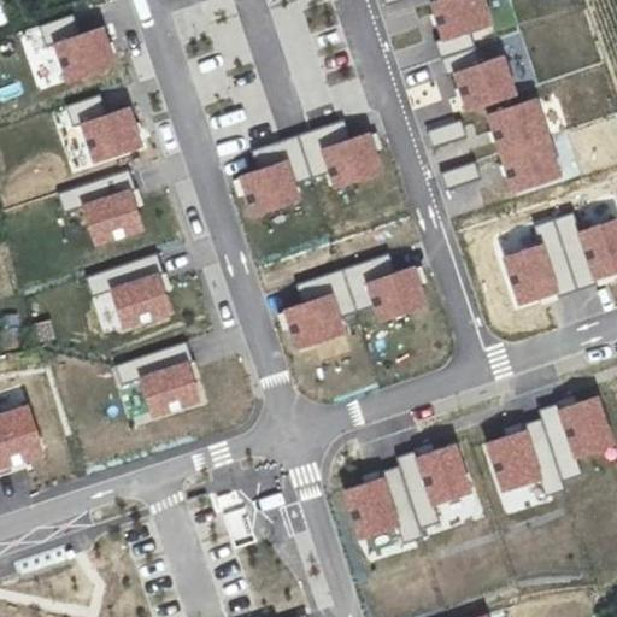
[(441,0),(432,4),(444,40),(492,24),(483,0),(441,0)]
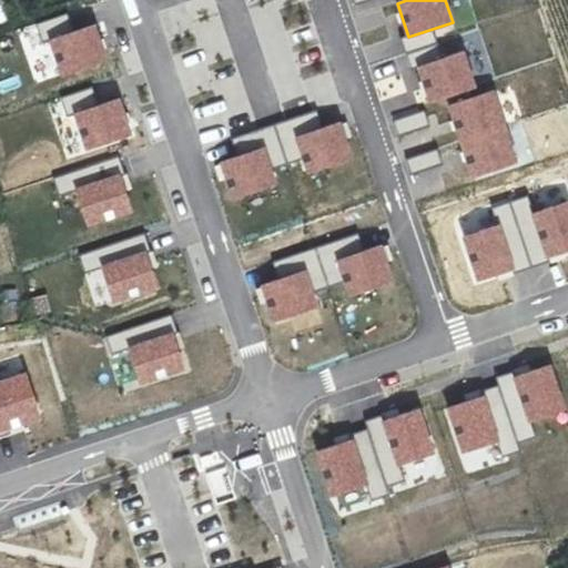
[(54,39),(64,72),(107,60),(95,24),(73,31),(69,16),(38,26),(43,42),(54,39)]
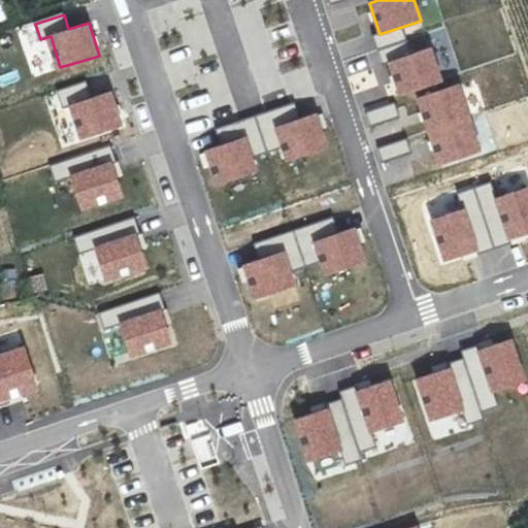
[(391,63),(401,94),(440,81),(431,50),(391,63)]
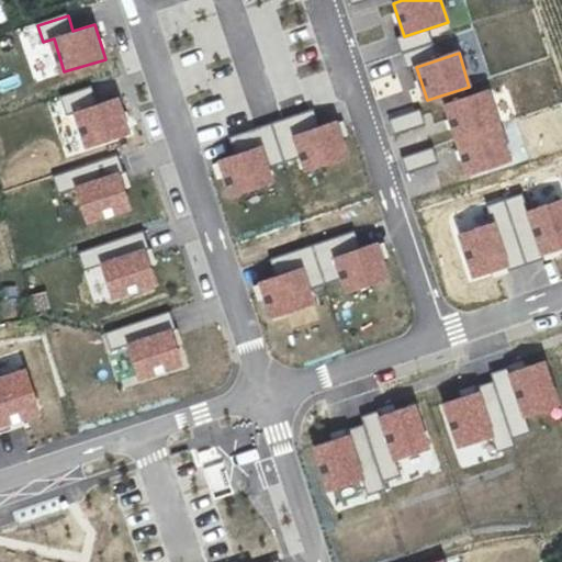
[(76,112),(88,145),(128,132),(116,99),(98,105),(92,88),(63,98),(68,114),(76,112)]
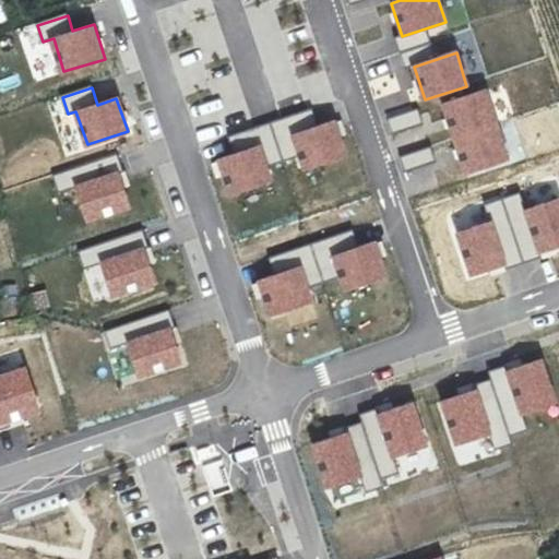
[(443,106),(466,171),(508,157),(485,92),(443,106)]
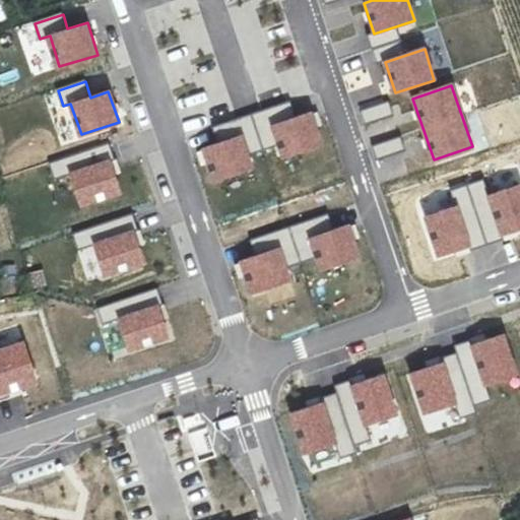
[(362,110),(367,123),(393,114),(388,101),(362,110)]
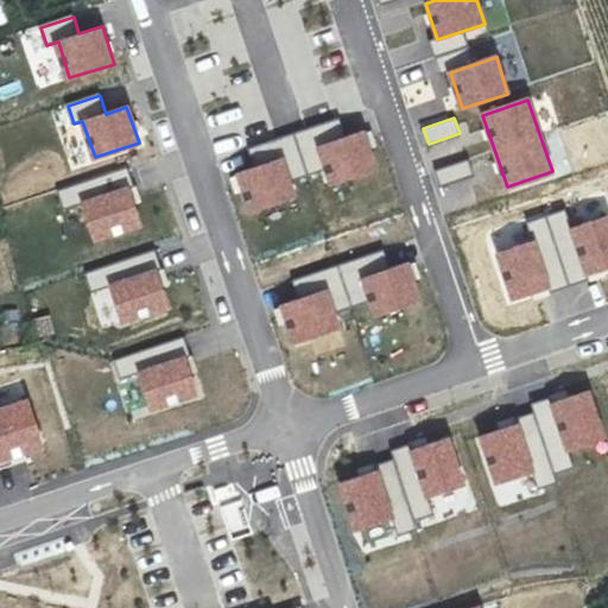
[(248,151),(255,170),(238,176),(249,211),(296,195),(290,178),(327,166),(333,183),(375,169),(363,133),(346,139),(339,120),(248,151)]
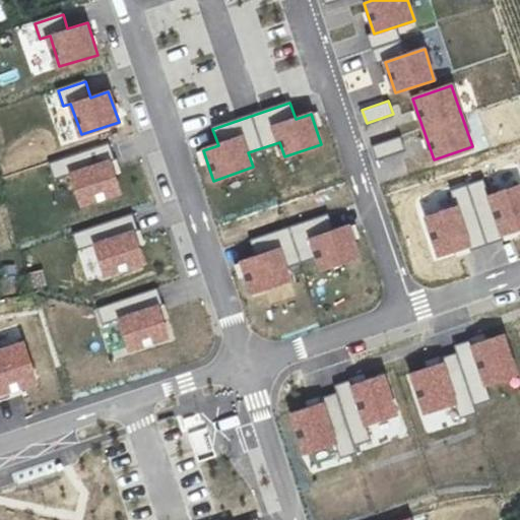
[(374,144),(378,157),(404,150),(400,136),(374,144)]
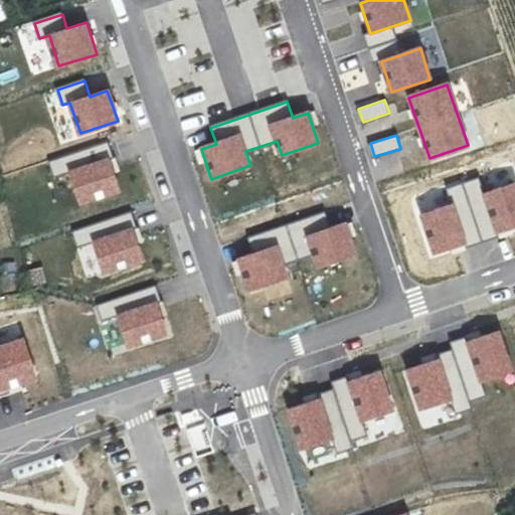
[(73,174),(82,203),(121,191),(105,145),(48,163),(54,180),(73,174)]
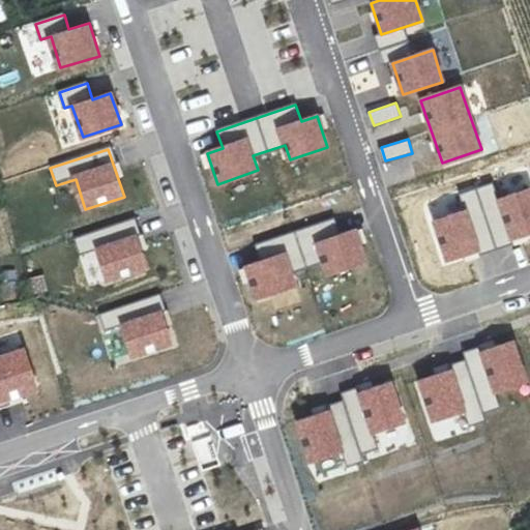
[(529,189),(496,201),(491,185),(461,195),(466,211),(433,222),(446,262),(529,234),(529,189)]
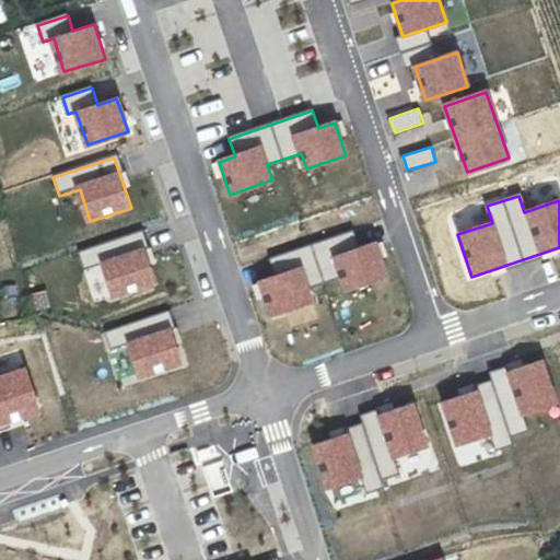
[(270,260),(276,278),(259,283),(270,316),(314,301),(308,286),(341,275),(347,290),(387,277),(376,244),(359,249),(353,232),(270,260)]
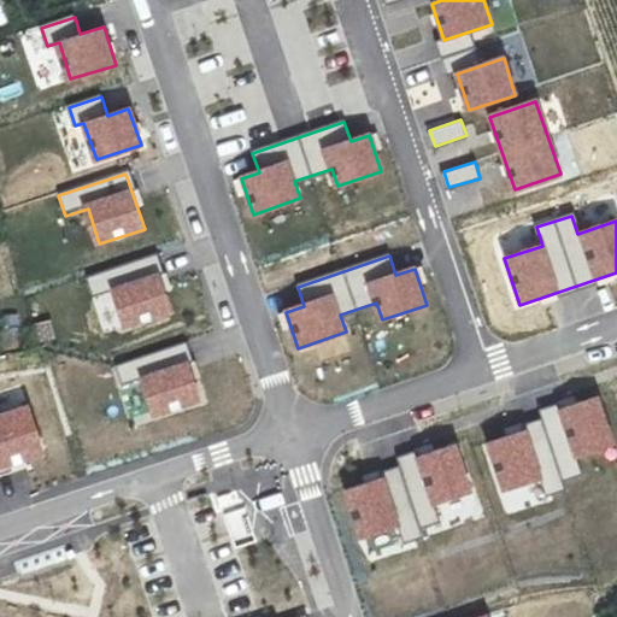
[(116,292),(127,328),(172,313),(154,257),(86,278),(93,299),(116,292)]
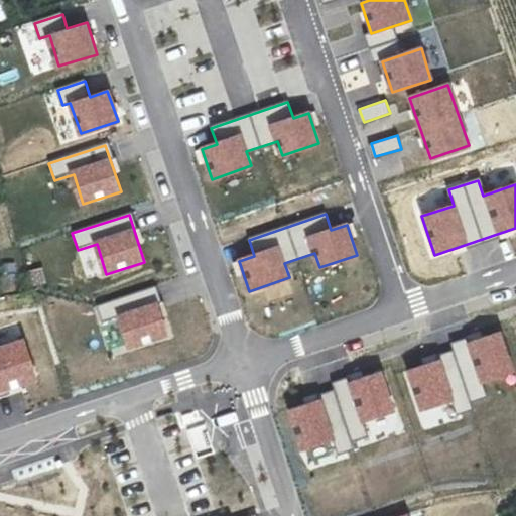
[(119,317),(129,348),(166,335),(151,288),(95,306),(100,324),(119,317)]
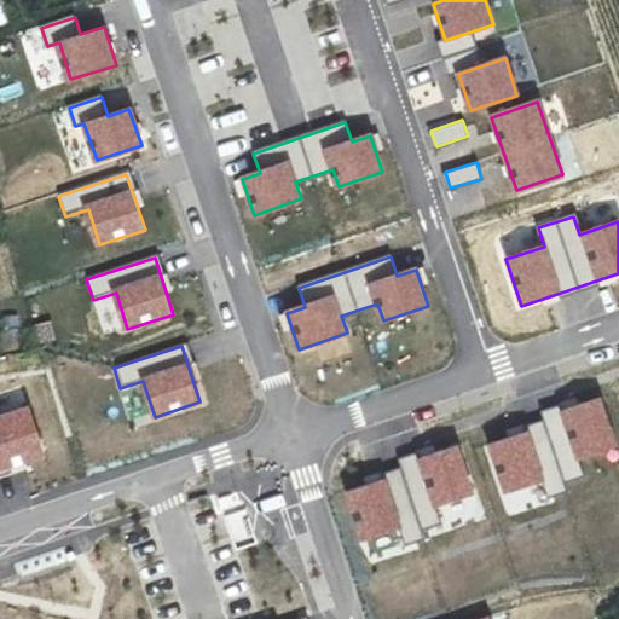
[(490,447),(503,492),(545,479),(549,493),(565,489),(562,480),(580,475),(576,458),(613,446),(599,400),(557,412),(556,410),(542,414),(545,423),(530,428),(531,434),(490,447)]
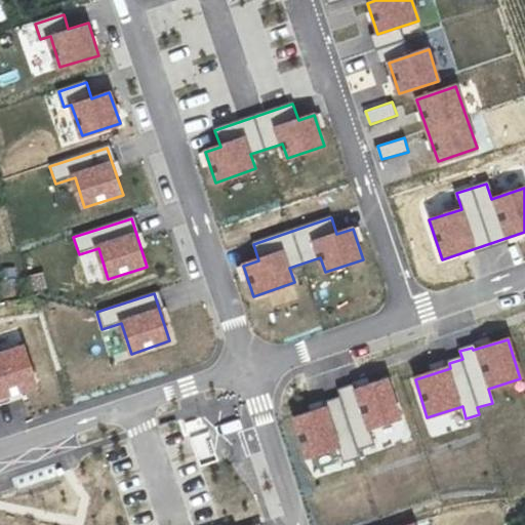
[(24,347),(0,355),(0,402),(38,390),(24,347)]
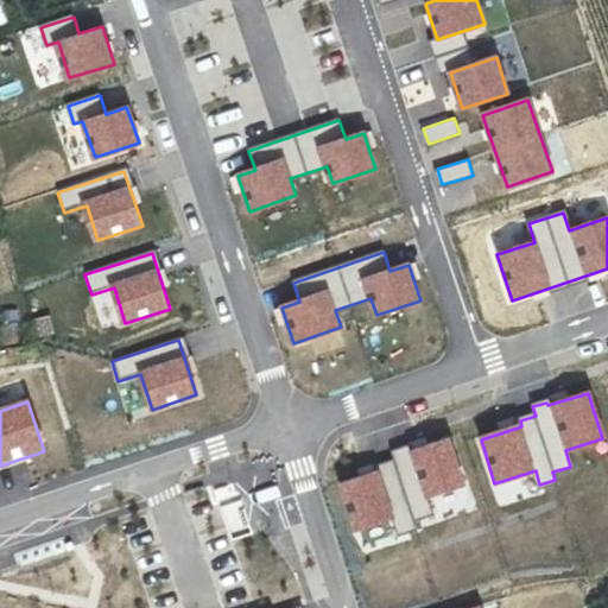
[(341,486),(355,530),(396,517),(400,531),(416,526),(413,518),(430,513),(425,496),(463,485),(449,439),(407,451),(407,449),(393,453),(396,462),(380,467),(382,473),(341,486)]
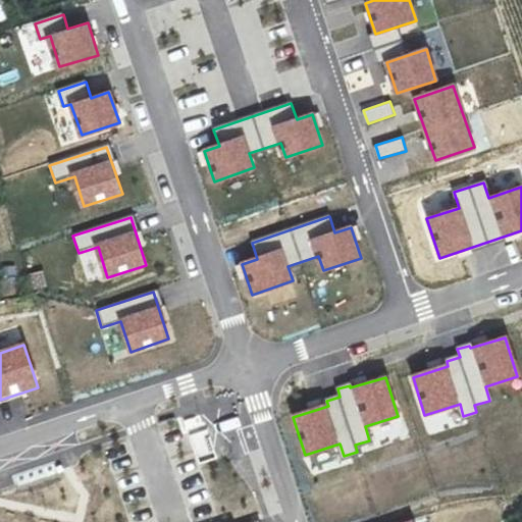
[(202,425),(199,416),(184,422),(188,431),(202,425)]
